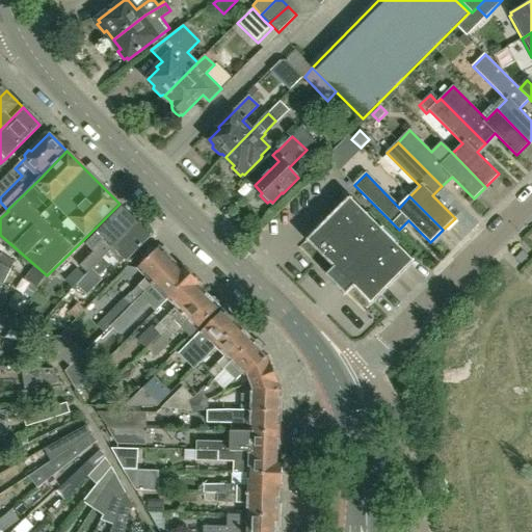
[(326,275),(345,293),(346,294),(354,286),(371,301),(413,261),(350,200),(310,240),(336,266),(326,275)]
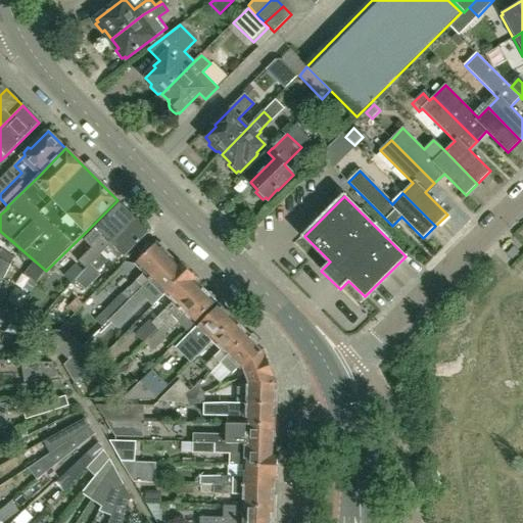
[(0,215),(8,207),(7,206),(0,198),(0,215)]
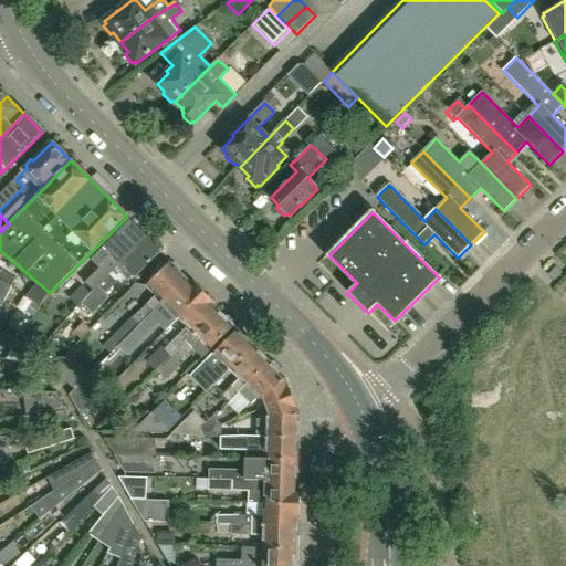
[(146,237),(129,220),(104,247),(113,255),(88,280),(96,285),(146,237)]
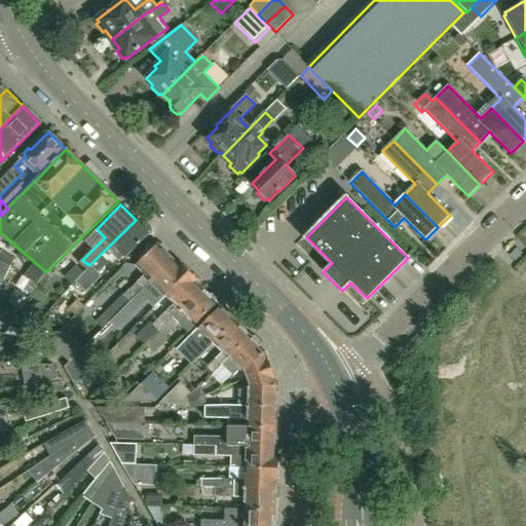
[(150,233),(136,220),(89,265),(77,278),(87,290),(104,274),(100,270),(118,251),(125,258),(150,233)]
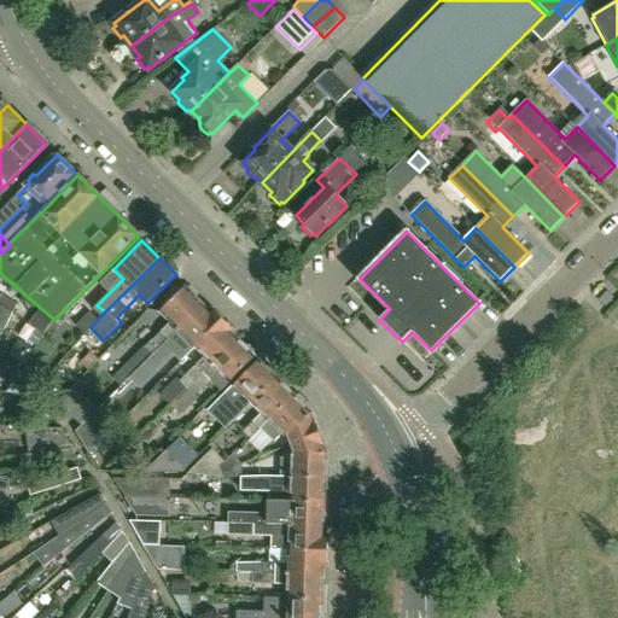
[(159,313),(170,322),(146,348),(152,355),(169,338),(178,330),(203,305),(194,297),(194,293),(191,289),(186,289),(185,287),(159,313)]
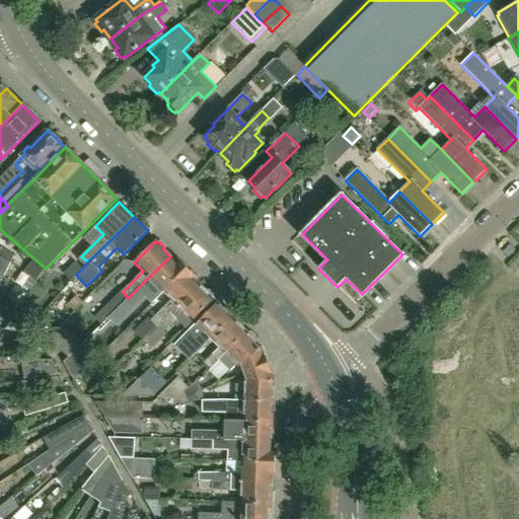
[(508,257),(515,250),(510,244),(502,252),(508,257)]
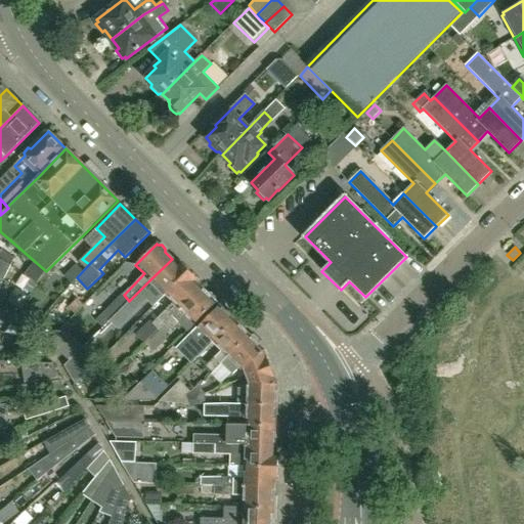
[(142,302),(141,301),(149,293),(157,287),(165,295),(188,272),(179,263),(177,265),(172,259),(150,279),(143,287),(129,301),(120,310),(120,311),(115,316),(121,322),(142,302)]
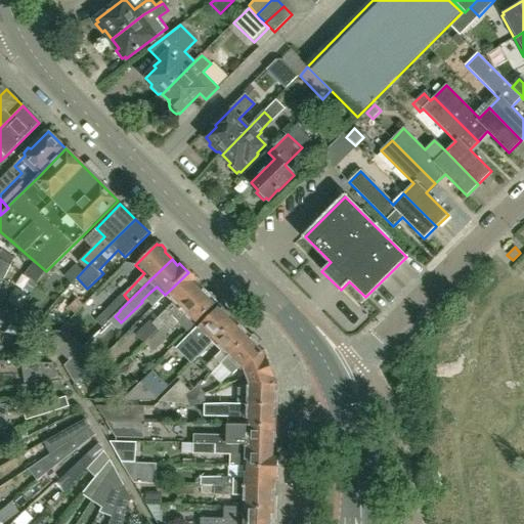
[(164,324),(179,309),(201,288),(194,281),(195,279),(188,272),(165,295),(173,303),(158,318),(164,324)]
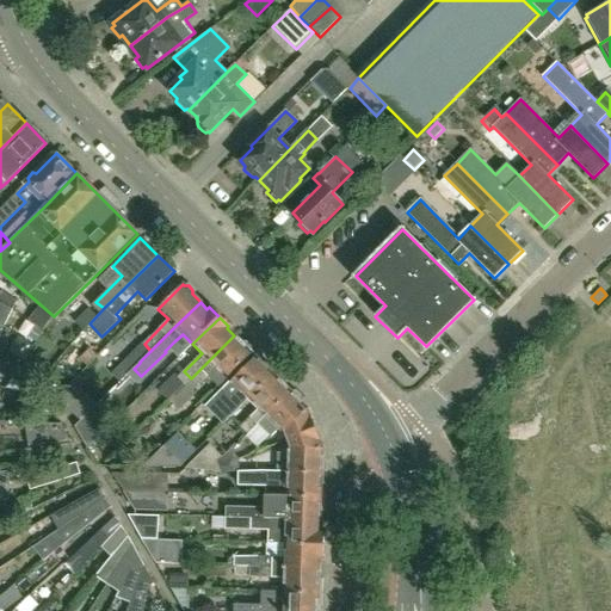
[(217,387),(251,353),(250,352),(251,347),(245,343),(241,343),(234,335),(209,360),(191,378),(198,386),(208,377),(217,387)]
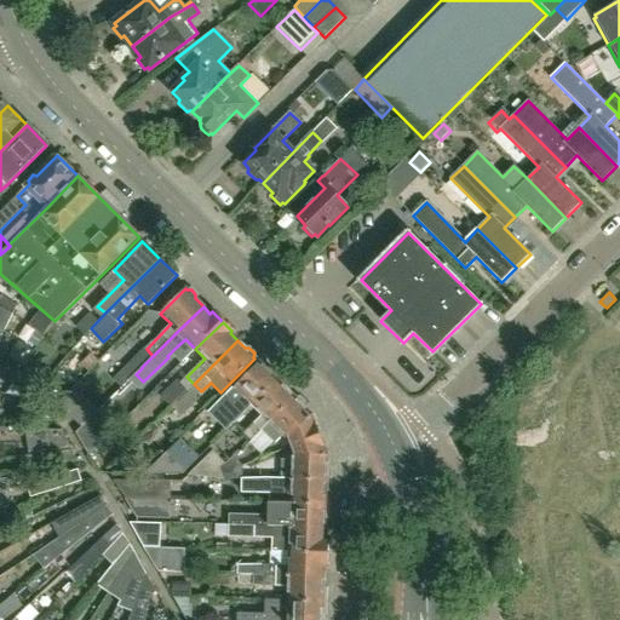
[(0,357),(0,372),(16,377),(19,363),(0,357)]
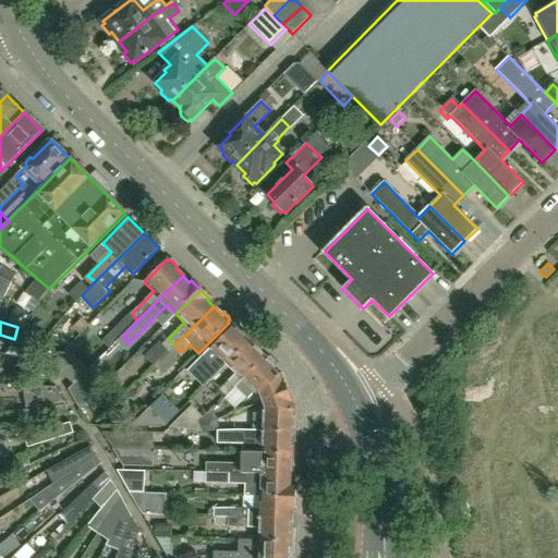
[(226,365),(249,342),(250,338),(244,334),(241,334),(233,326),(189,372),(195,378),(199,373),(208,383),(226,365)]
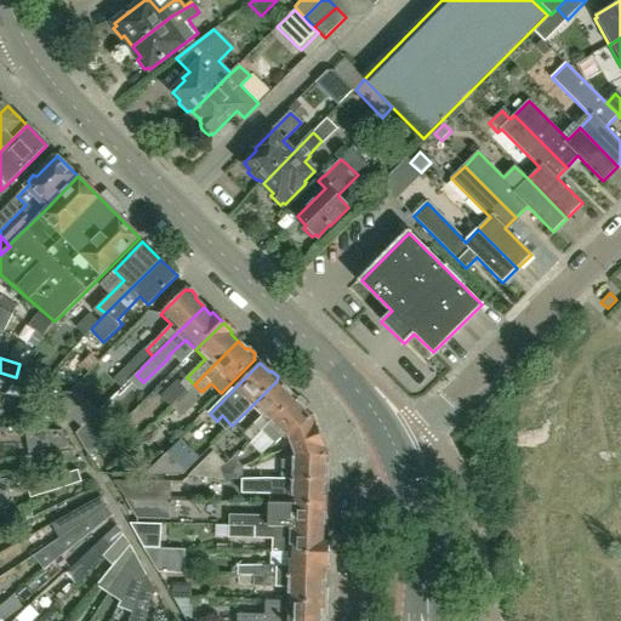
[(6,394),(29,403),(39,385),(21,374),(6,394)]
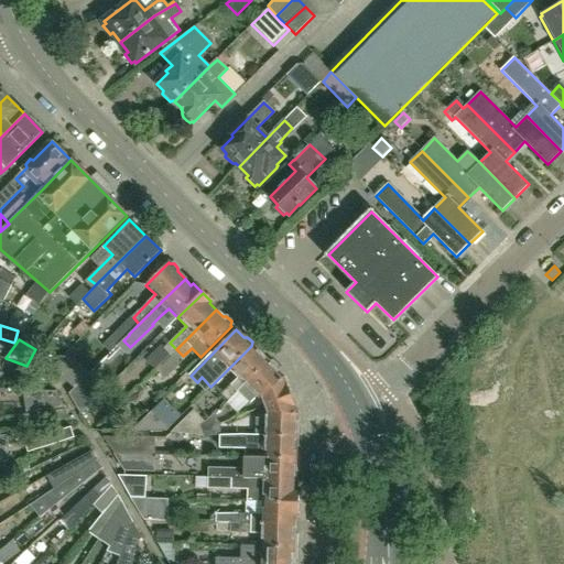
[(239,391),(268,362),(260,355),(261,351),(256,346),(253,347),(251,346),(228,369),(238,379),(221,394),(229,401),(238,391),(239,391)]
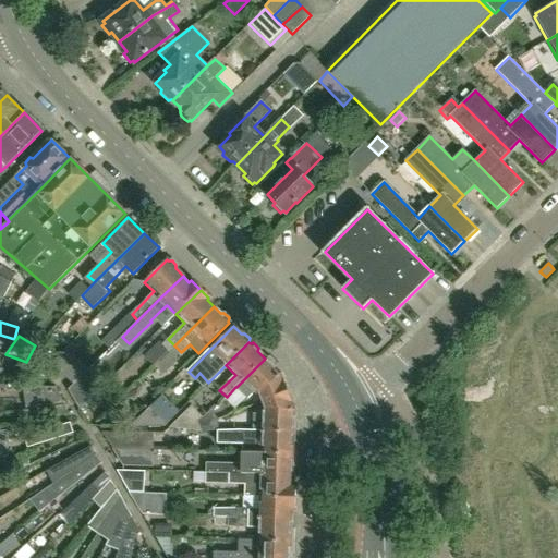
[(154,365),(161,374),(177,360),(169,351),(154,365)]
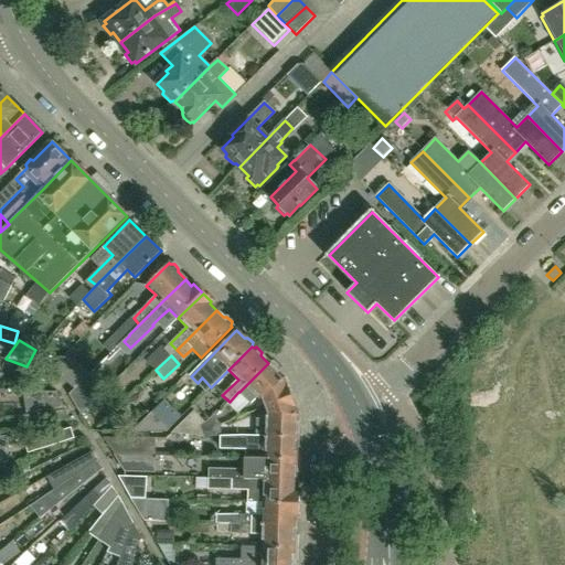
[(251,403),(257,398),(260,402),(264,401),(267,403),(290,394),(284,377),(277,371),(277,368),(273,362),(269,363),(268,363),(240,392),(251,403)]
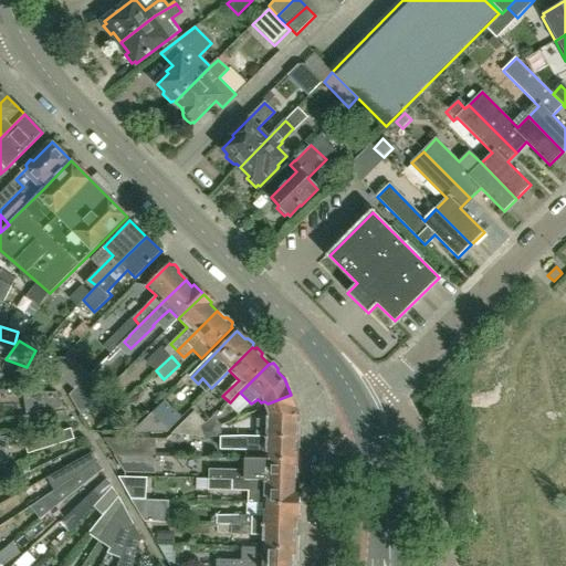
[(95,401),(81,387),(72,396),(82,415),(95,401)]
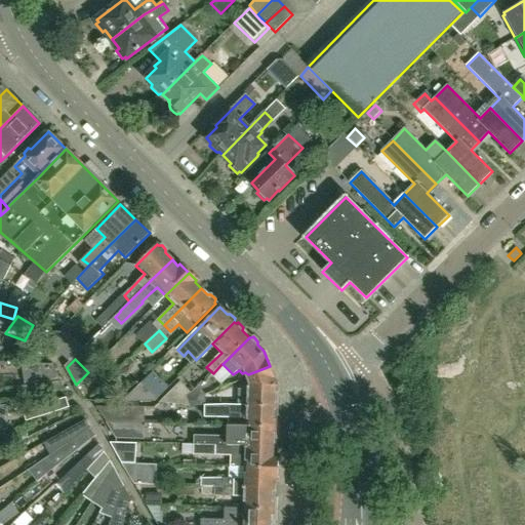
[(247,385),(247,390),(239,390),(239,405),(225,404),(217,405),(247,406),(277,407),(277,405),(280,404),(280,397),(278,395),(278,387),(271,370),(250,379),(250,385),(247,385)]
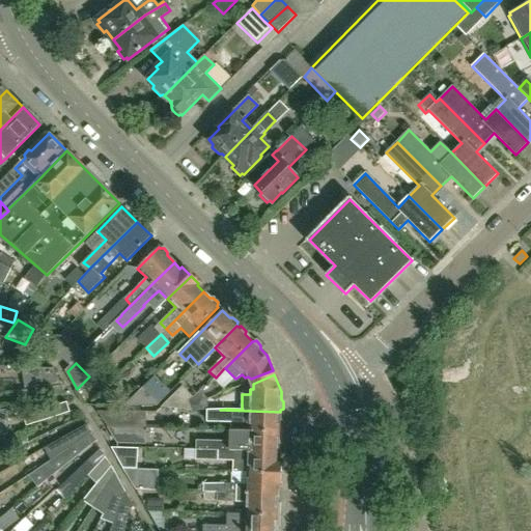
[(124,406),(157,406),(171,392),(155,375),(124,406)]
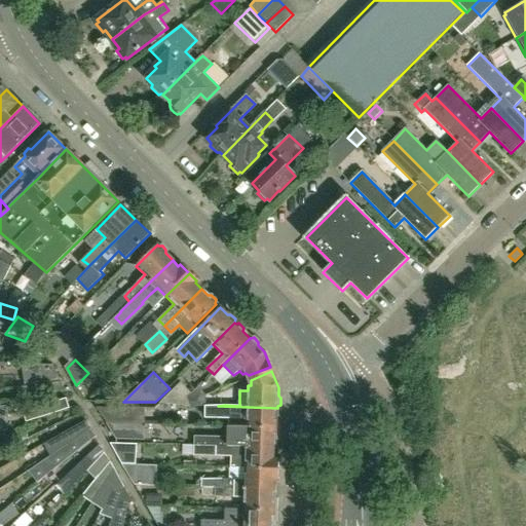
[(179,405),(190,406),(188,403),(186,398),(190,393),(181,383),(160,403),(179,405)]
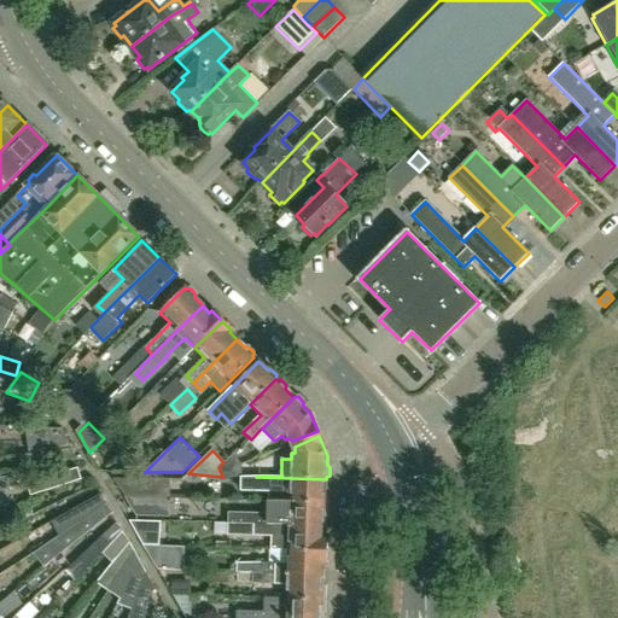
[(223,464),(223,462),(219,467),(221,473),(242,465),(232,455),(223,464)]
